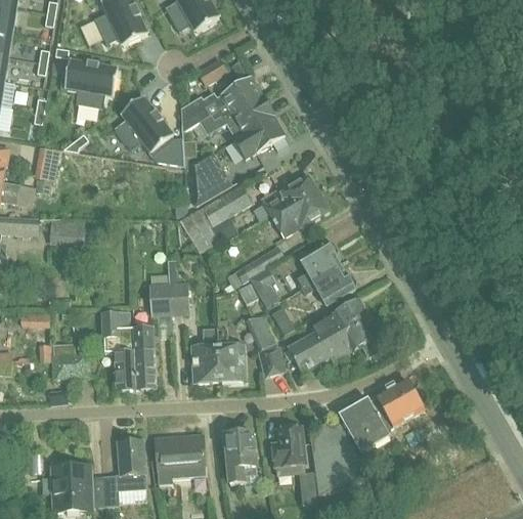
[(135,6),(132,0),(102,0),(122,42),(145,31),(139,16),(140,15),(135,6)]
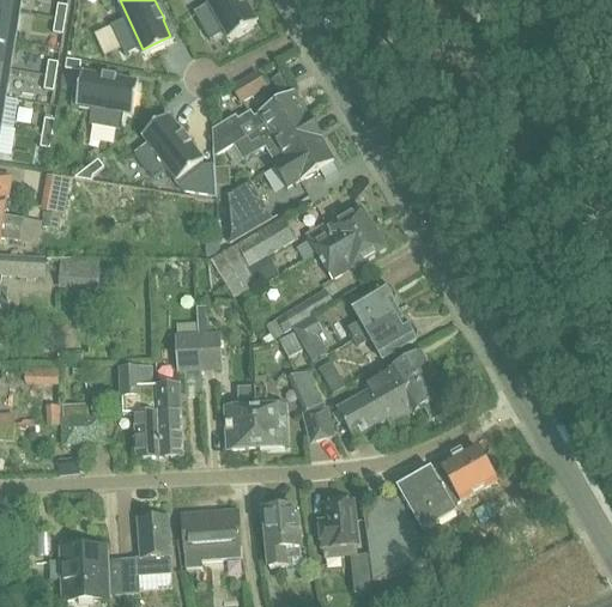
[(255,19),(255,18),(254,19),(242,0),(204,0),(205,1),(193,10),(208,37),(225,28),(229,34),(228,34),(229,36),(255,19)]
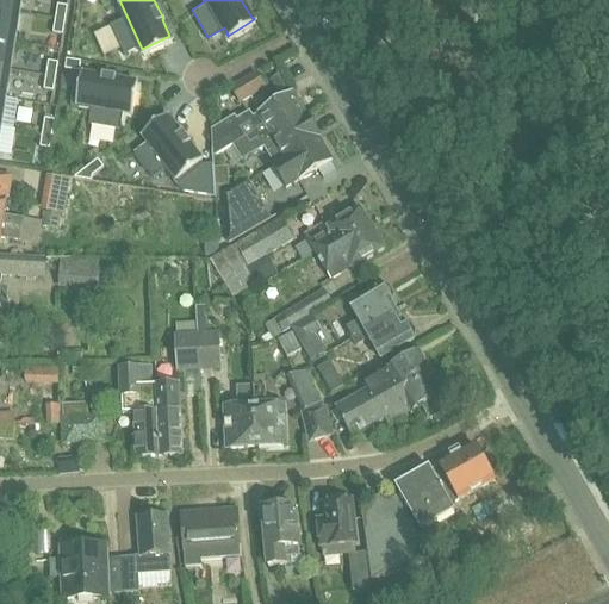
[(55,16),(64,17),(67,2),(57,1),(55,16)]
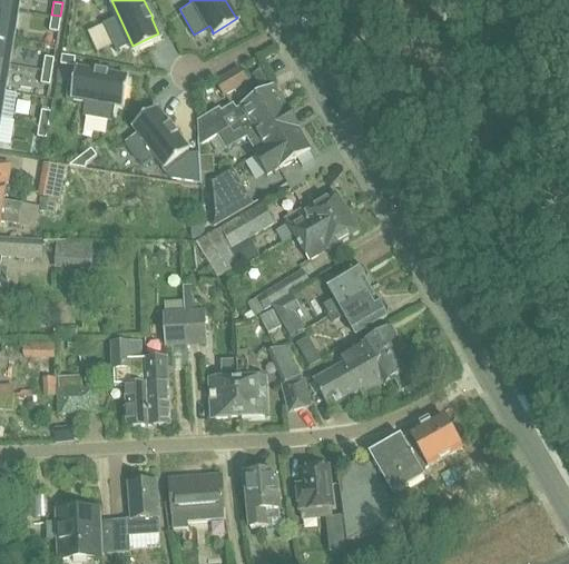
[(16,8),(0,5),(0,32),(11,35),(16,8)]
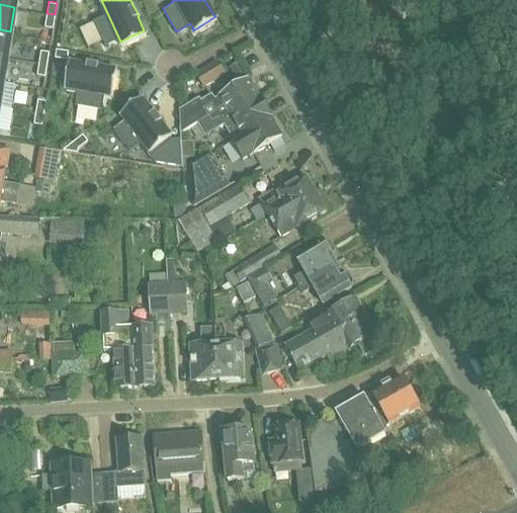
[(53,26),(55,14),(47,13),(45,24),(53,26)]
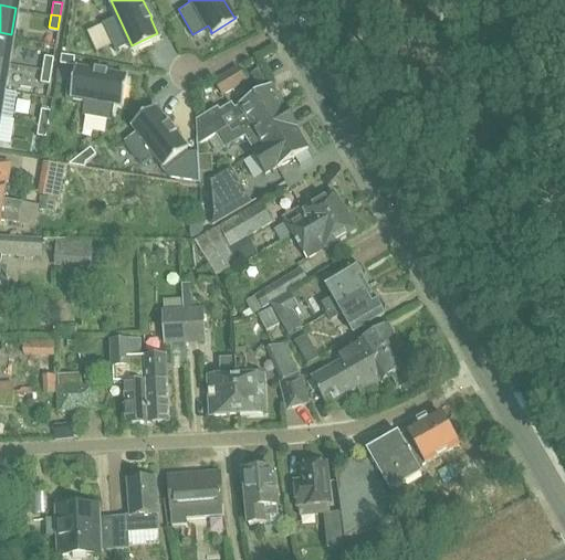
[(0,59),(7,61),(11,34),(0,32),(0,59)]
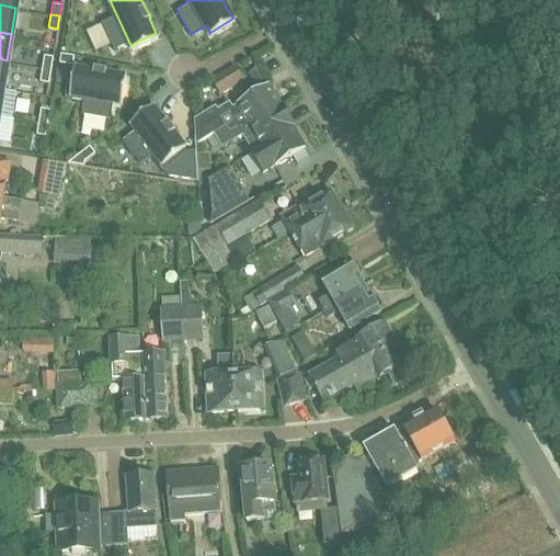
[(70,63),(96,67),(96,65),(98,56),(72,52),(70,63)]
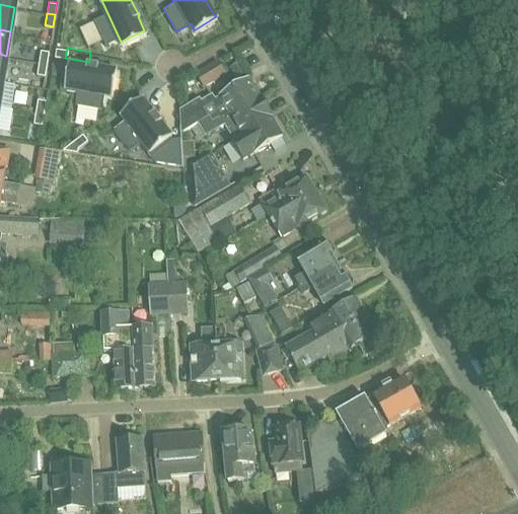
[(41,49),(39,61),(47,62),(49,50),(41,49)]
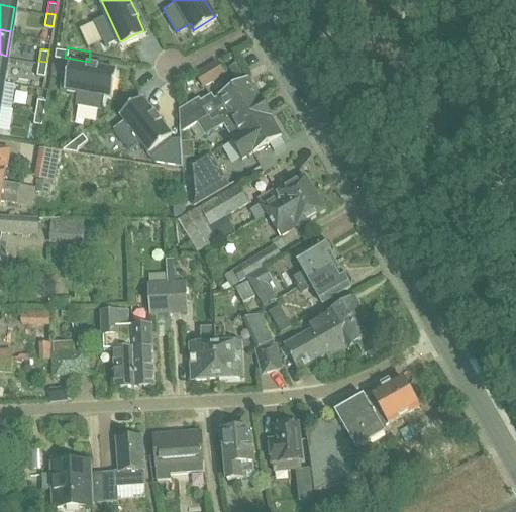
[(89,62),(65,58),(61,83),(108,91),(112,65),(97,63),(97,62),(89,60),(89,62)]
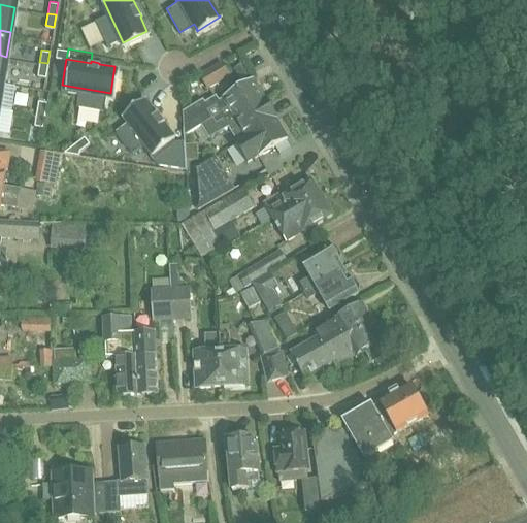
[(199,72),(207,87),(231,72),(223,59),(199,72)]
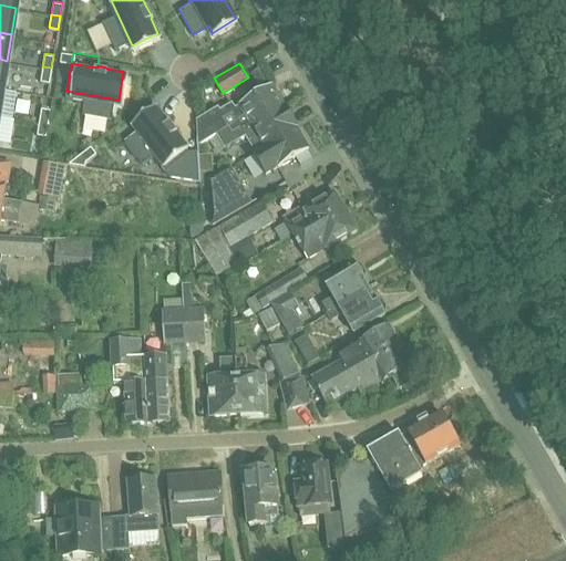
[(260,65),(250,72),(260,89),(270,82),(260,65)]
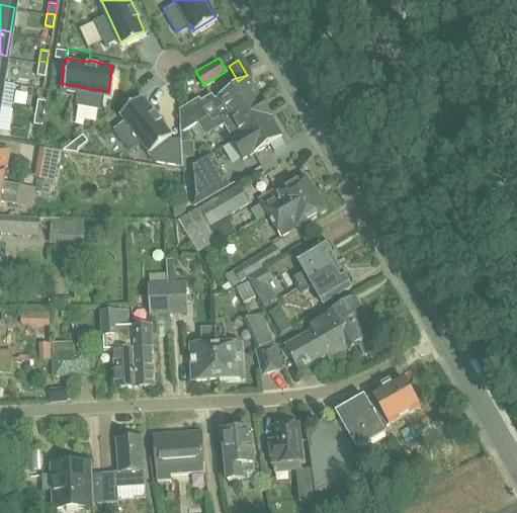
[(47,62),(38,61),(36,73),(45,74),(47,62)]
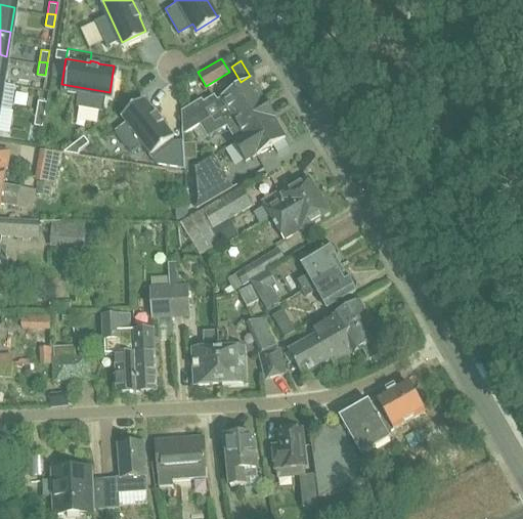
[(182,106),(184,130),(200,122),(200,123),(212,116),(215,121),(226,114),(228,118),(264,96),(253,77),(218,98),(214,92),(203,98),(201,95),(182,106)]
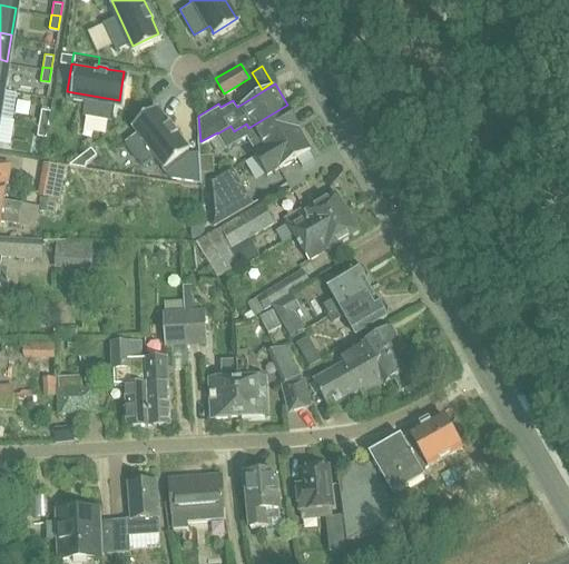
[(135,122),(169,161),(189,144),(177,130),(178,129),(172,121),(170,122),(153,104),(135,119),(134,120),(135,122)]
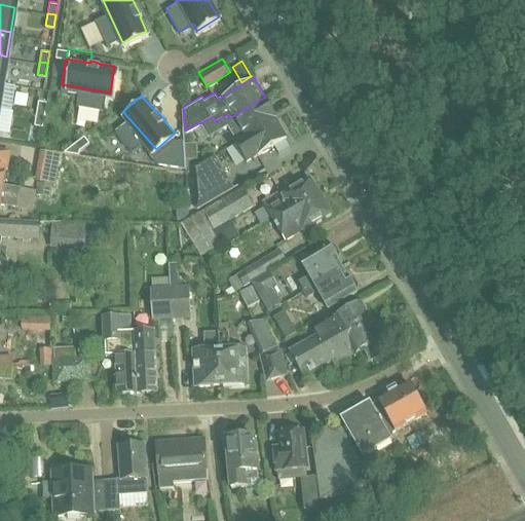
[(237,140),(276,115),(277,115),(266,96),(265,97),(229,118),(227,114),(216,121),(213,116),(200,123),(208,135),(227,122),(232,132),(237,140)]
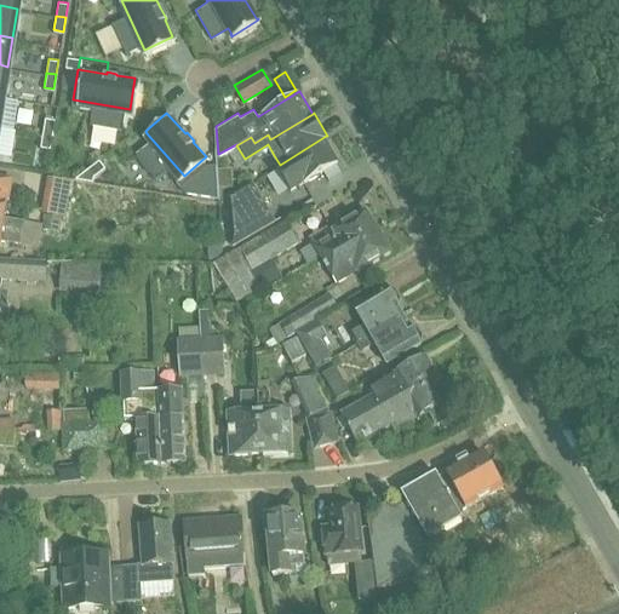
[(45,116),(43,131),(52,132),(55,118),(45,116)]
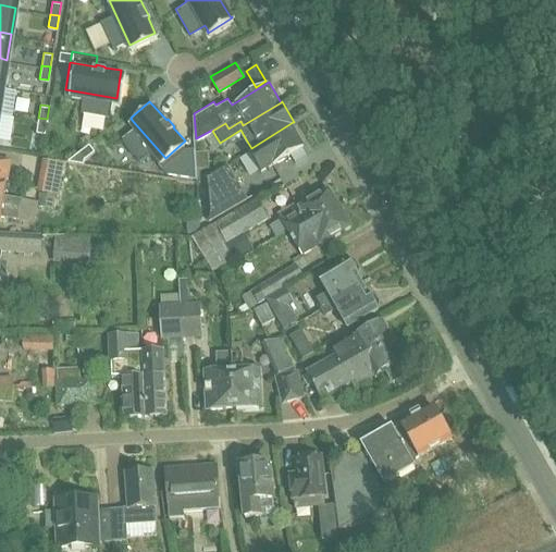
[(132,117),(126,111),(108,124),(115,133),(132,120),(131,118),(132,117)]
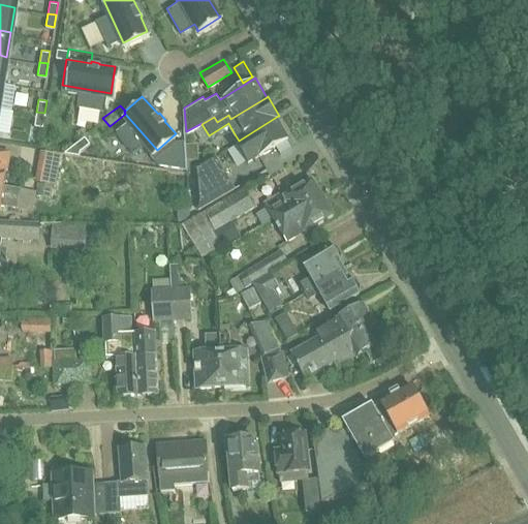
[(44,113),(36,112),(34,124),(42,125),(44,113)]
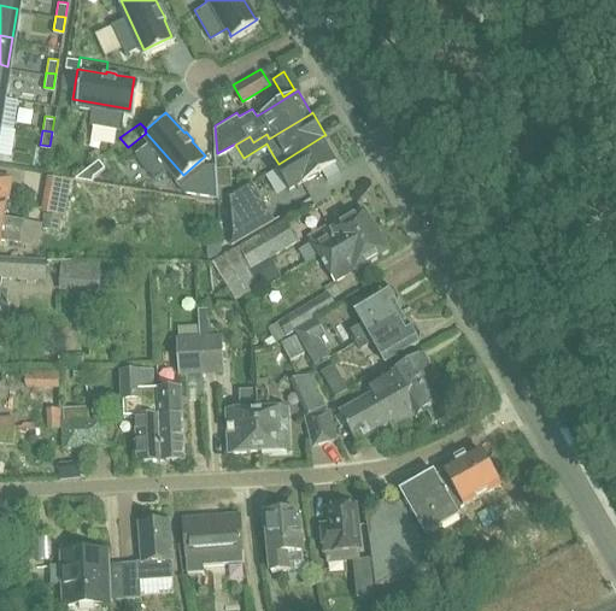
[(324,135),(279,164),(291,184),(301,177),(303,178),(338,158),(324,135)]
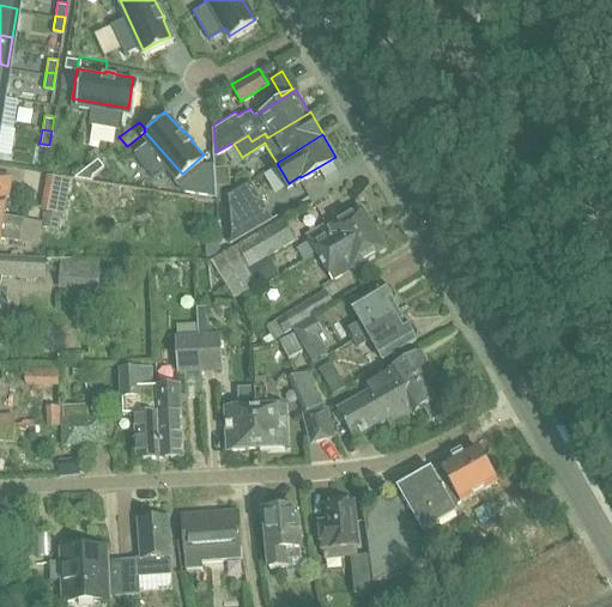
[(229,163),(216,163),(217,183),(230,183),(229,163)]
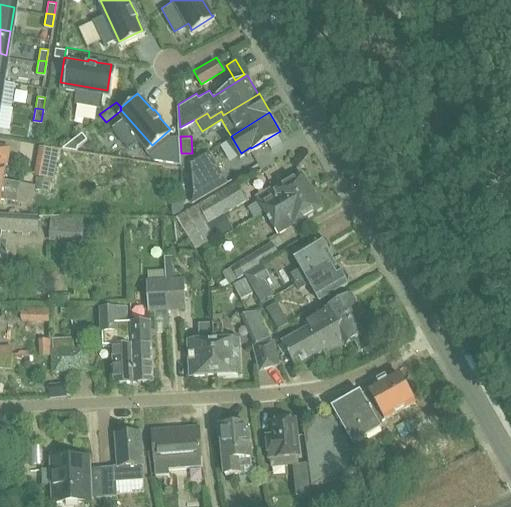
[(0,188),(17,192),(19,179),(3,177),(8,147),(0,145),(0,188)]
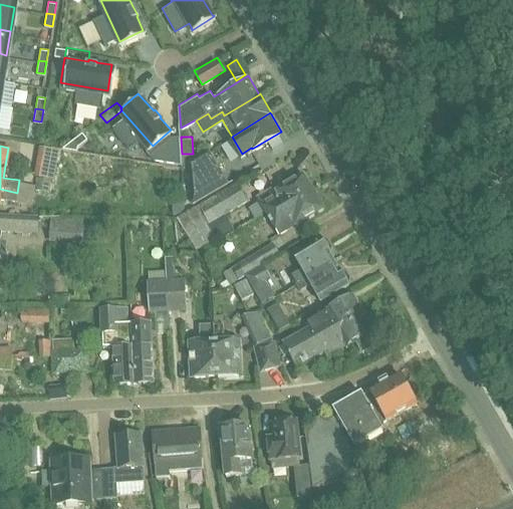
[(191,164),(196,199),(224,183),(207,155),(191,164)]
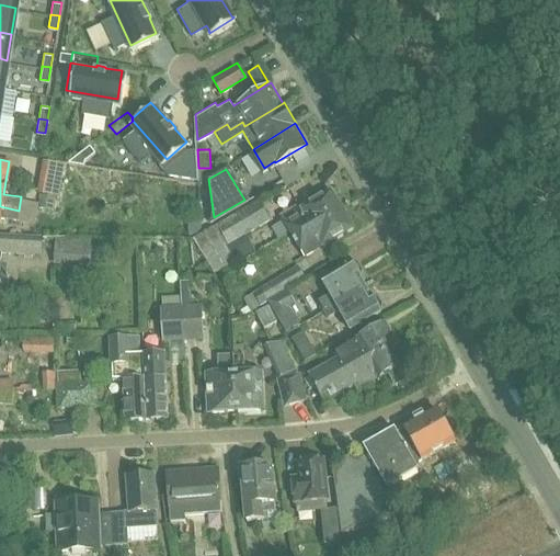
[(281,212),(293,233),(342,204),(332,188),(300,206),(298,202),(281,212)]
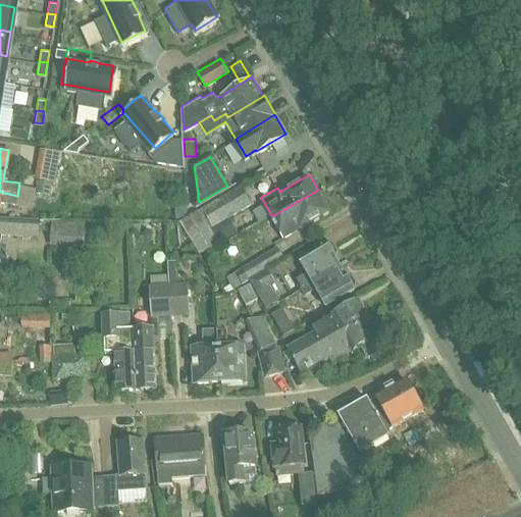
[(51,179),(37,177),(35,189),(49,192),(51,179)]
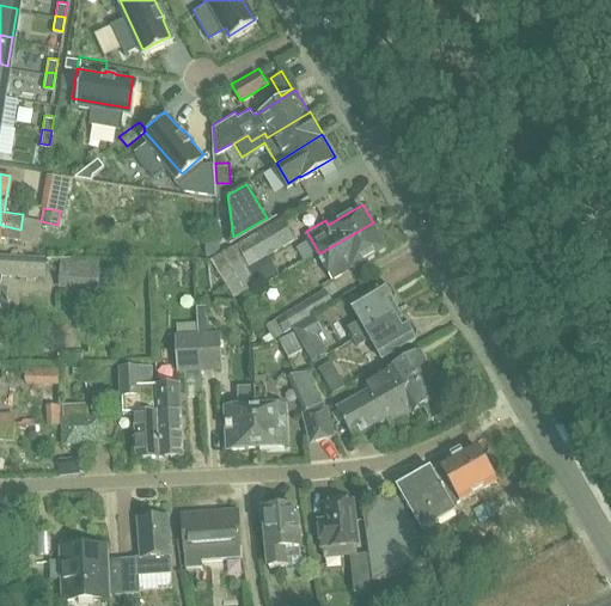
[(211,256),(232,295),(255,282),(245,265),(266,253),(294,237),(281,214),(211,256)]
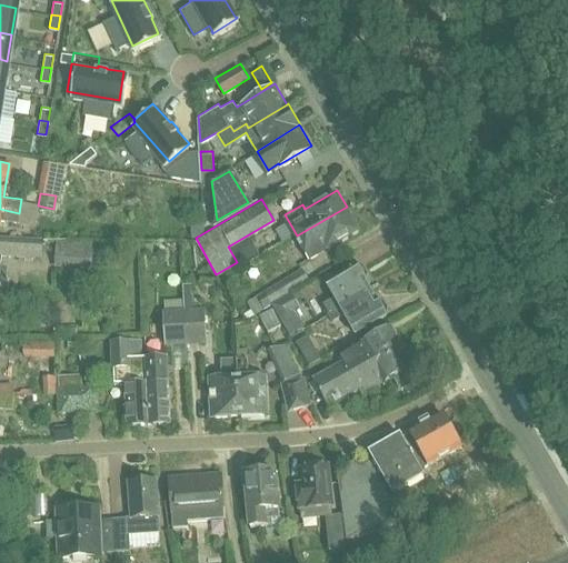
[(297,235),(309,255),(327,244),(328,247),(359,228),(347,207),(297,235)]
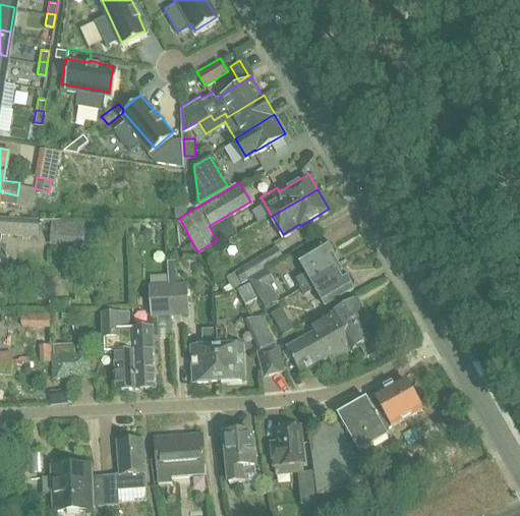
[(0,199),(16,202),(17,195),(0,191),(0,199)]
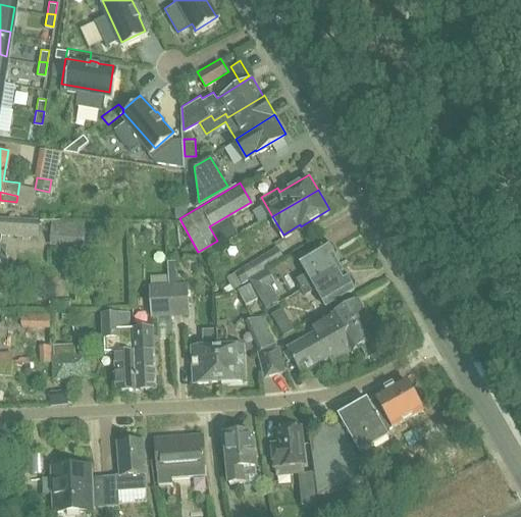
[(186,196),(173,197),(174,206),(187,204),(186,196)]
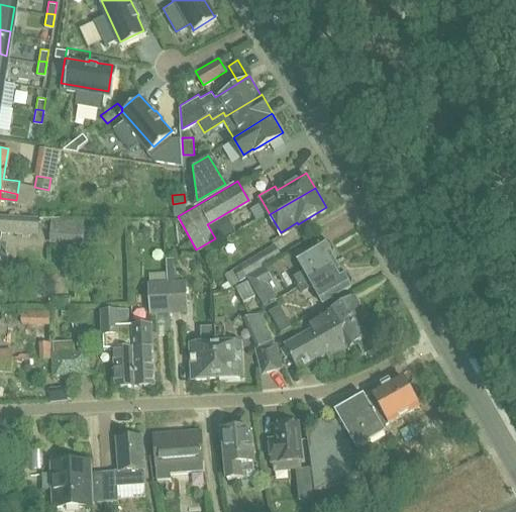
[(40,215),(0,212),(0,229),(39,232),(40,215)]
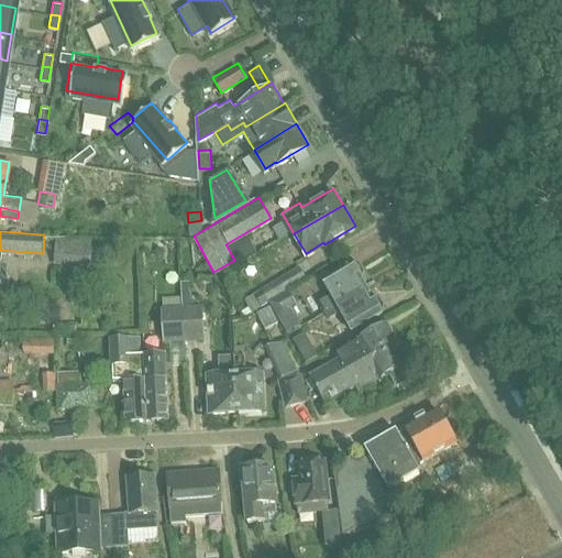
[(253,249),(244,233),(226,244),(234,260),(253,249)]
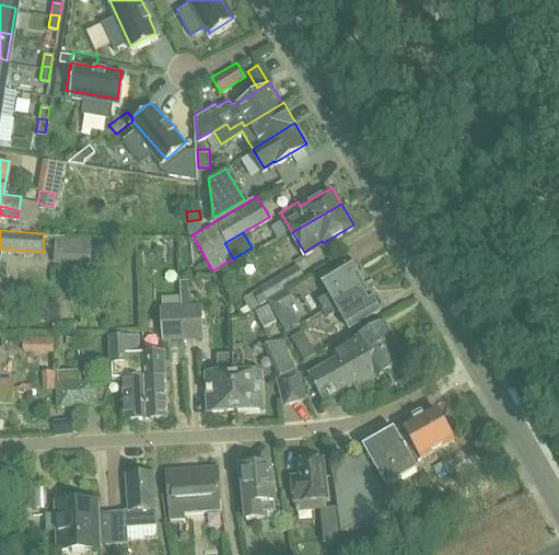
[(54,262),(90,262),(91,234),(68,233),(55,233),(55,244),(54,252),(54,262)]
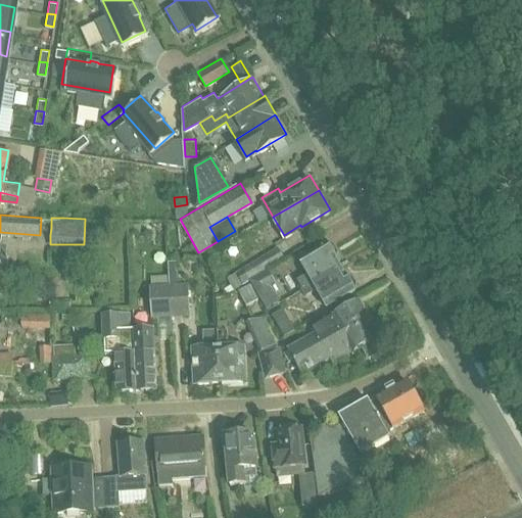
[(0,267),(6,269),(9,251),(1,249),(2,243),(0,242),(0,267)]
